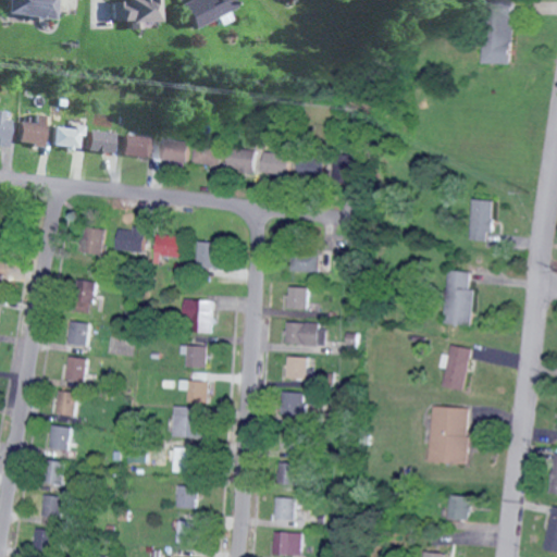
[(53,19),(56,0),(7,0),(5,12),(53,19)]
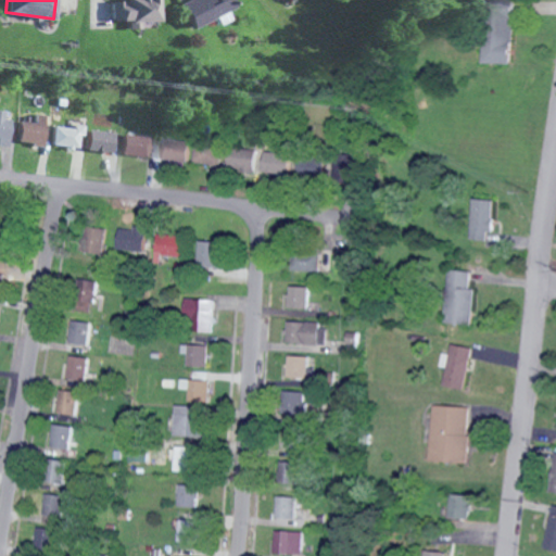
[(156,21),(155,0),(111,0),(112,20),(127,20),(127,28),(140,28),(139,22),(156,21)]
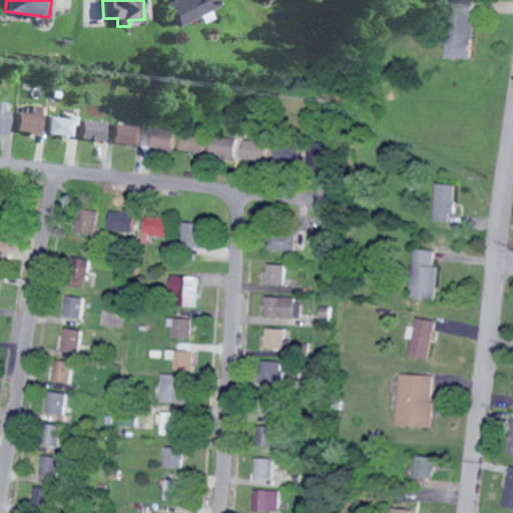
[(177,25),(217,8),(213,0),(171,0),(167,2),(177,25)]
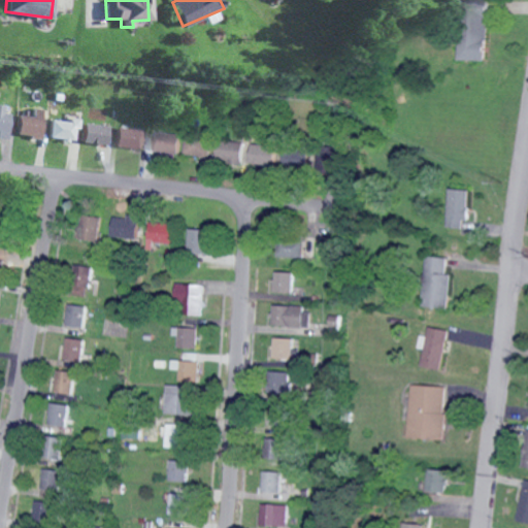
[(487,60),(487,0),(459,0),(460,60),(487,60)]
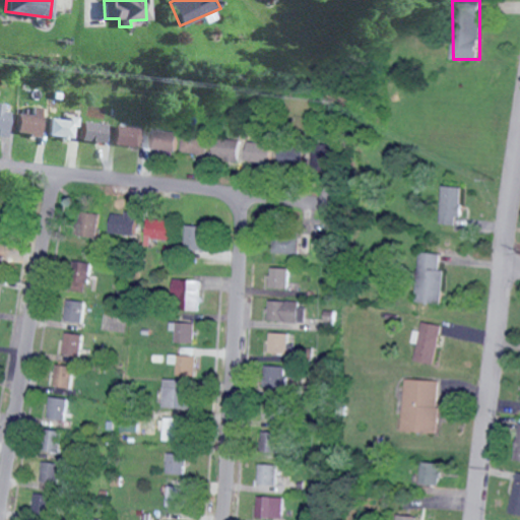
[(0,136),(8,137),(10,104),(0,103),(0,136)]
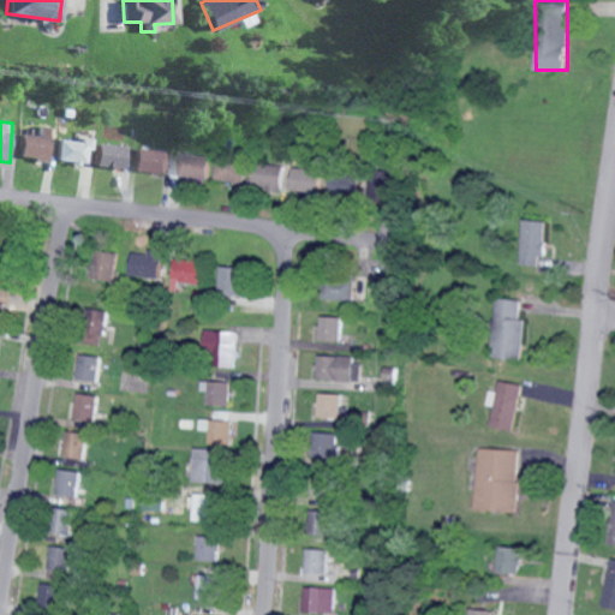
[(53,127),(42,126),(41,136),(24,133),(21,156),(48,161),(53,127)]
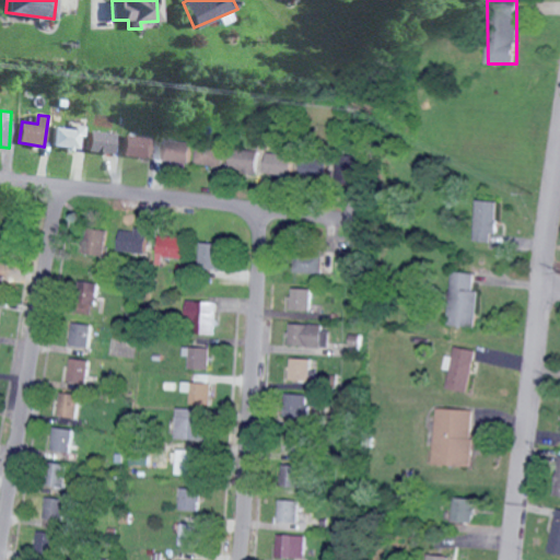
[(86,126),(78,126),(77,129),(56,127),(54,147),(81,149),(82,136),(85,136),(86,126)]
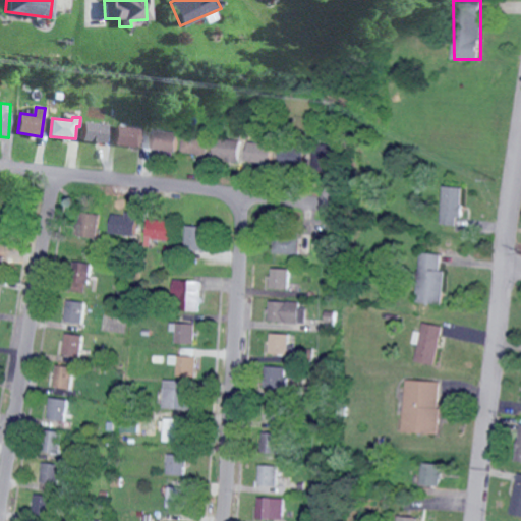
[(83,140),(107,142),(108,123),(84,122),(83,140)]
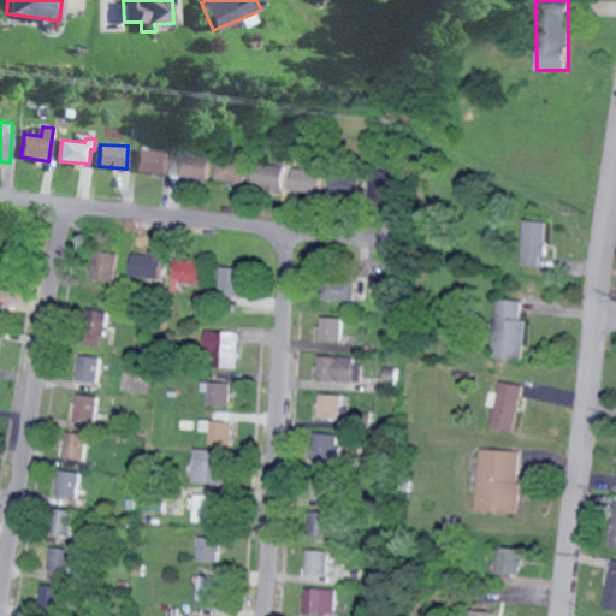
[(137,172),(166,173),(166,150),(138,149),(137,172)]
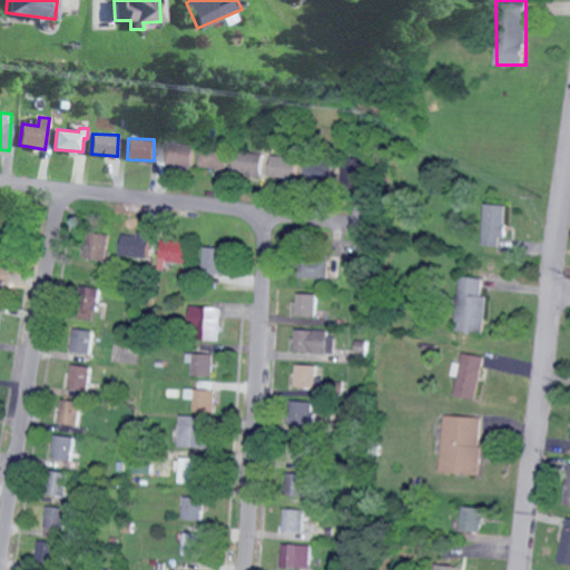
[(190,165),(193,144),(167,141),(165,163),(190,165)]
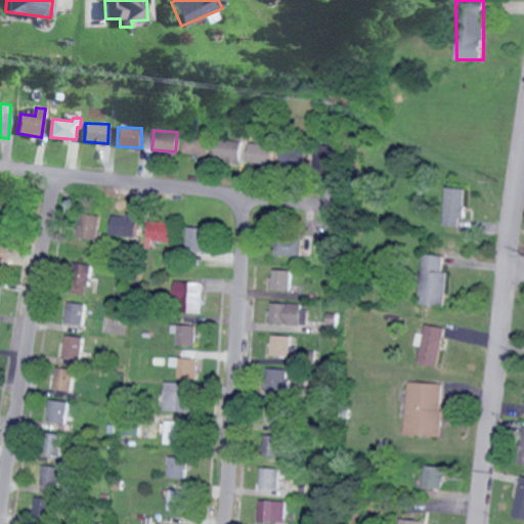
[(208,139),(183,135),(181,153),(206,156),(208,139)]
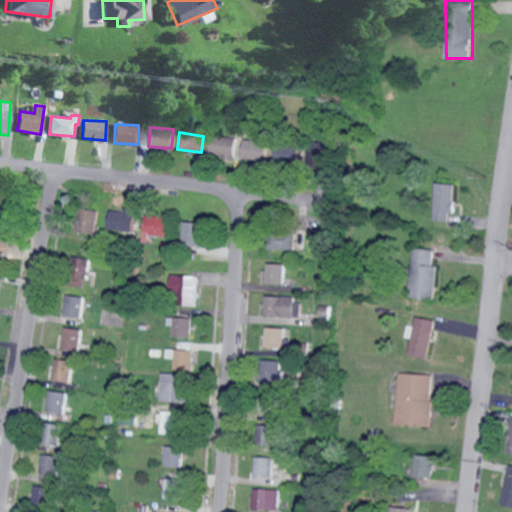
[(210,157),(240,159),(241,137),(211,135),(210,157)]
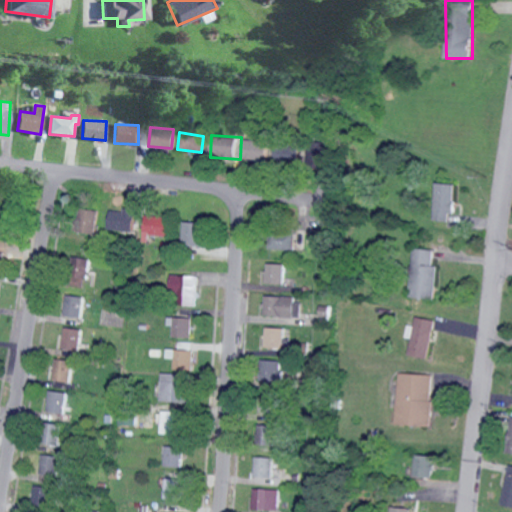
[(265,160),(266,140),(242,139),(241,159),(265,160)]
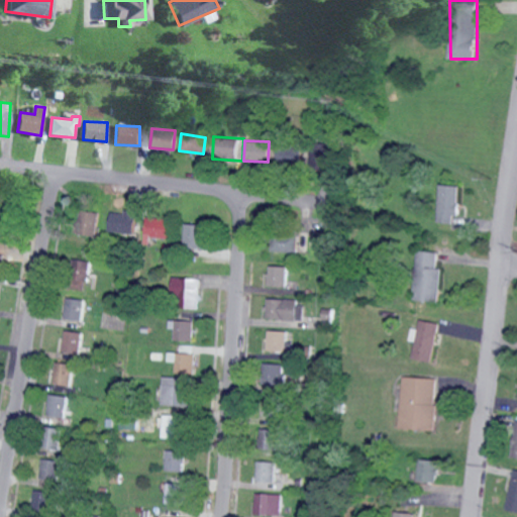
[(460,185),(441,185),(440,222),(459,223),(460,185)]
